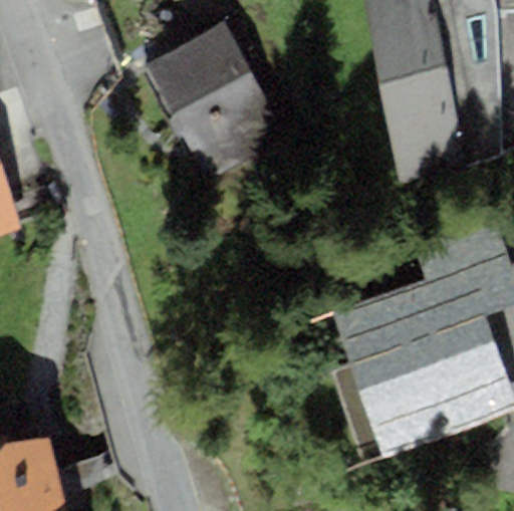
[(362,0),(398,186),(465,173),(462,159),(502,156),(498,14),(494,0),(362,0)]
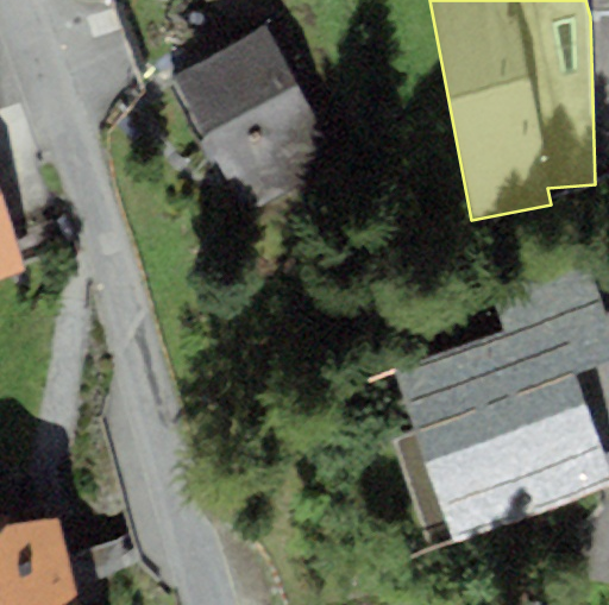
[(336,165),(262,33),(171,83),(244,215),(336,165)]
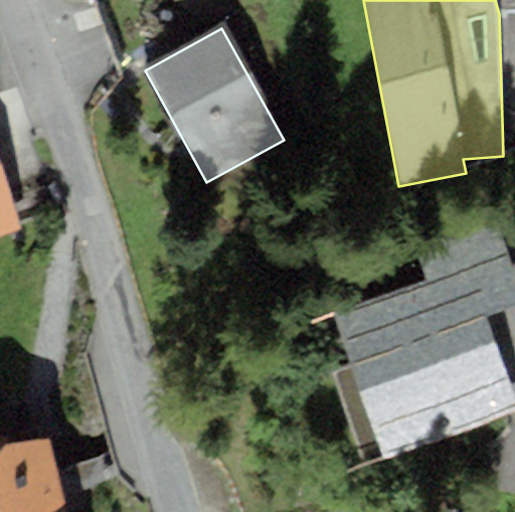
[(0,239),(22,231),(0,174),(0,239)]
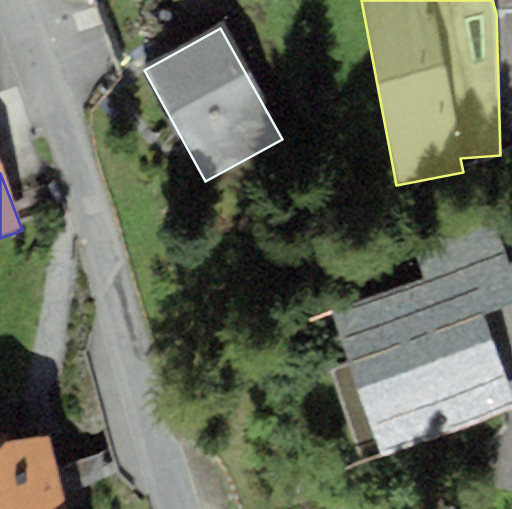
[(332,308),(381,456),(511,412),(511,396),(484,313),(511,304),(511,272),(493,216),(413,242),(425,277),(332,308)]
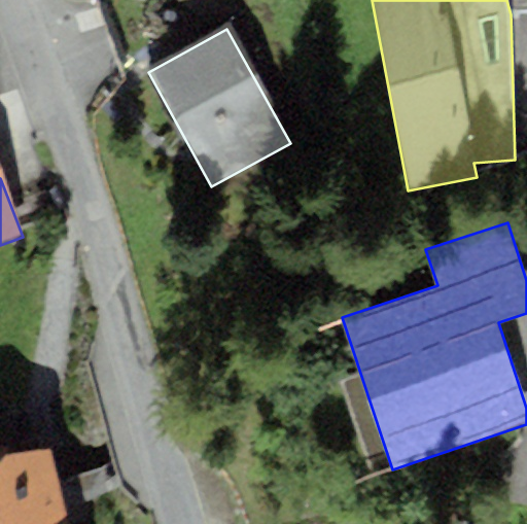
[(8,456),(0,455),(0,523),(69,523),(50,450),(8,456)]
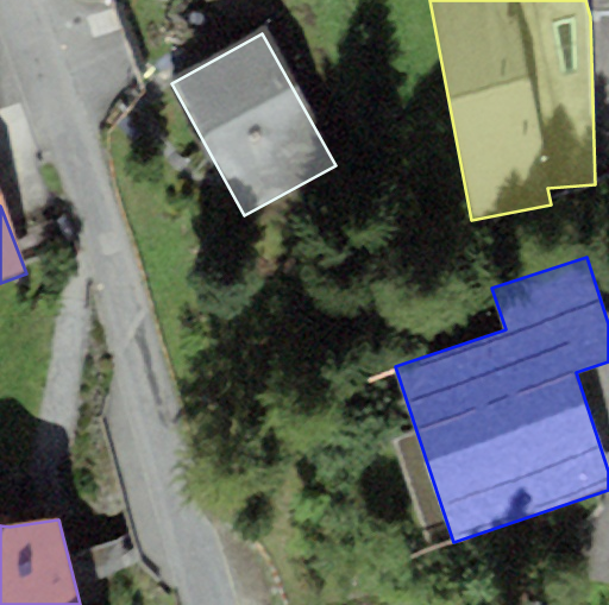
All buildings are outlined.
